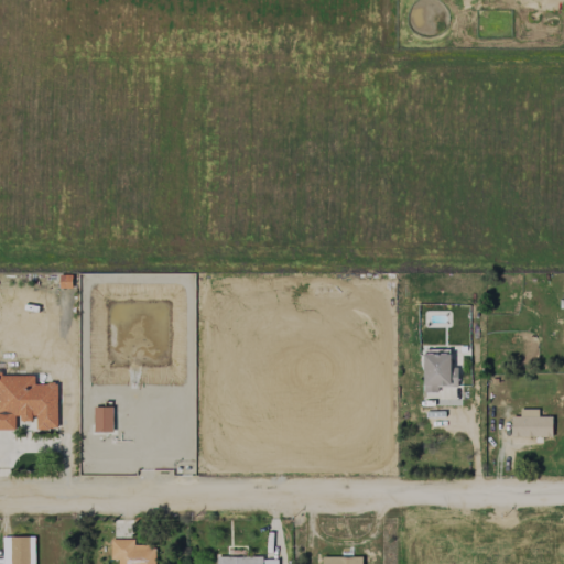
[(456,388),(456,366),(448,366),(448,353),(423,351),(422,388),(456,388)]
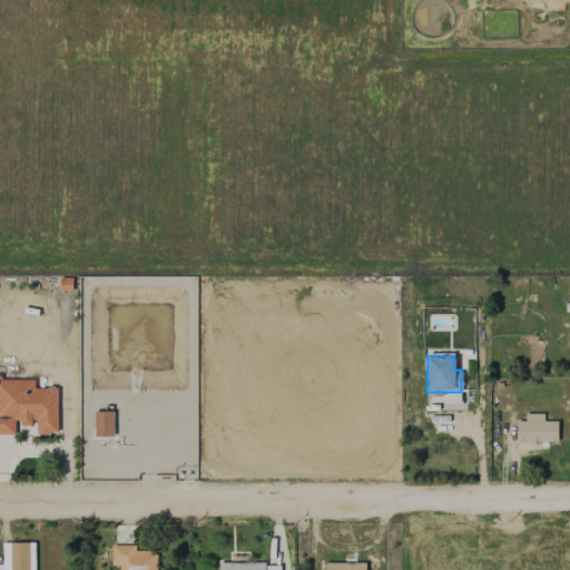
[(58,433),(57,387),(33,387),(33,381),(0,381),(0,434),(17,434),(16,426),(36,426),(36,433),(58,433)]
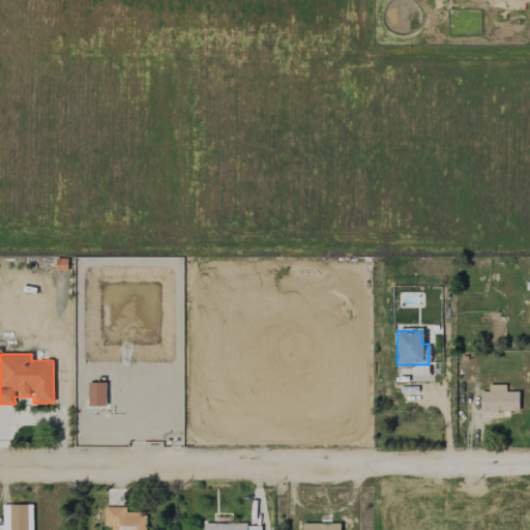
[(106,407),(105,383),(87,383),(87,407),(106,407)]
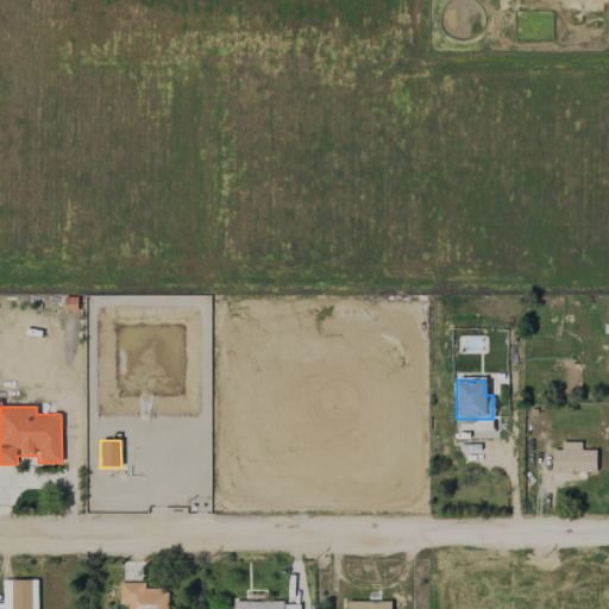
[(595,472),(595,450),(581,450),(581,441),(560,441),(560,450),(552,450),(552,472),(595,472)]
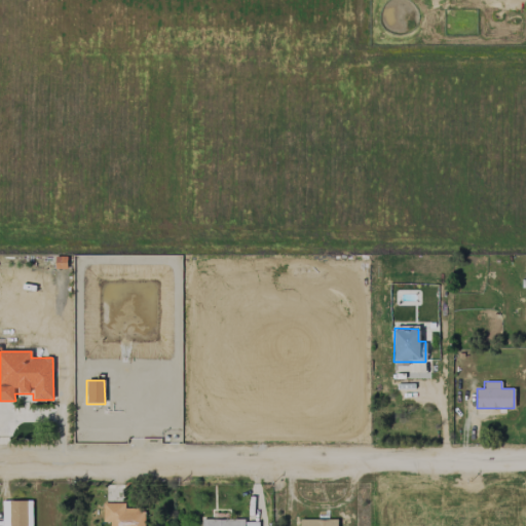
[(31,525),(32,500),(2,501),(1,525),(31,525)]
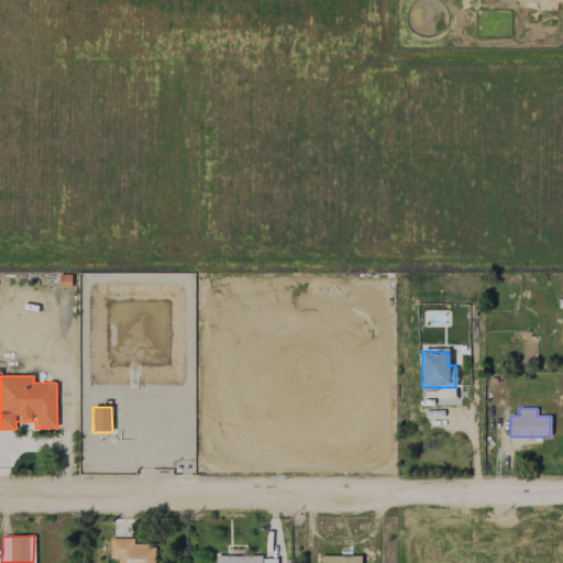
[(109,559),(117,559),(117,562),(153,562),(153,544),(133,544),(133,539),(109,539),(109,559)]
